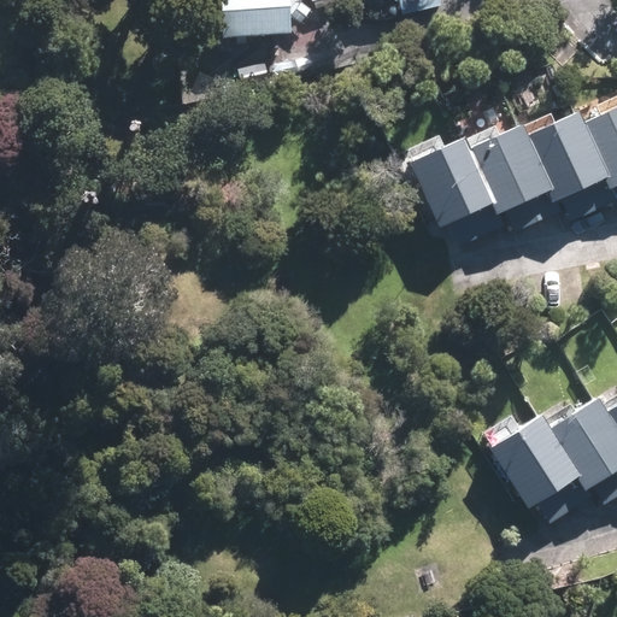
[(294,0),(245,0),(245,33),(294,34),(294,0)]
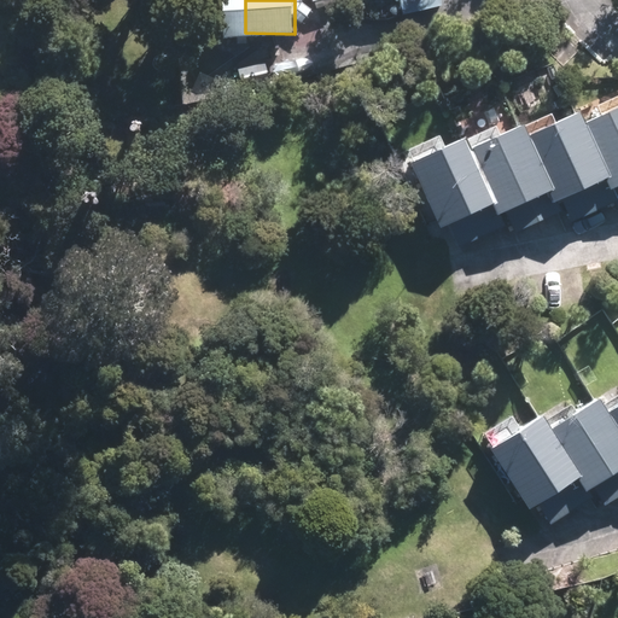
[(444,0),(406,0),(409,13),(445,4),(444,0)]
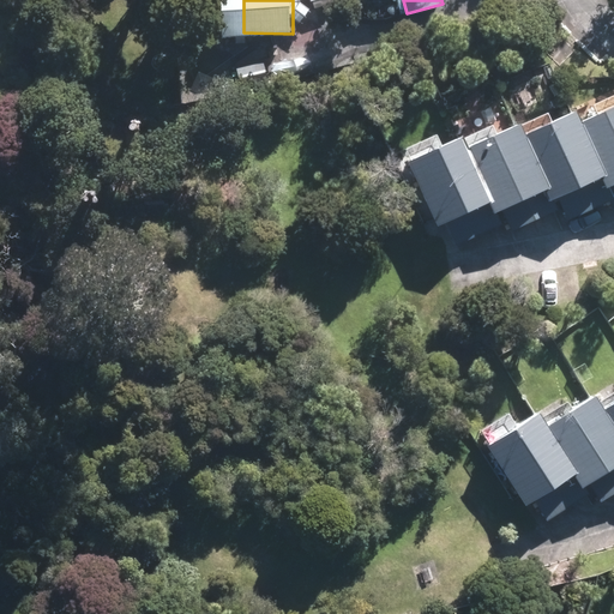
[(613,103),(584,115),(613,184),(613,103)]
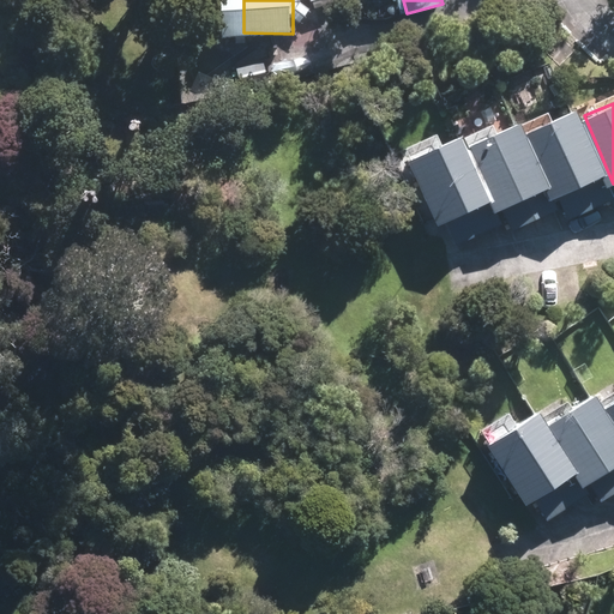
[(579,110),(531,130),(559,198),(565,196),(573,216),(613,199),(605,180),(607,179),(579,110)]
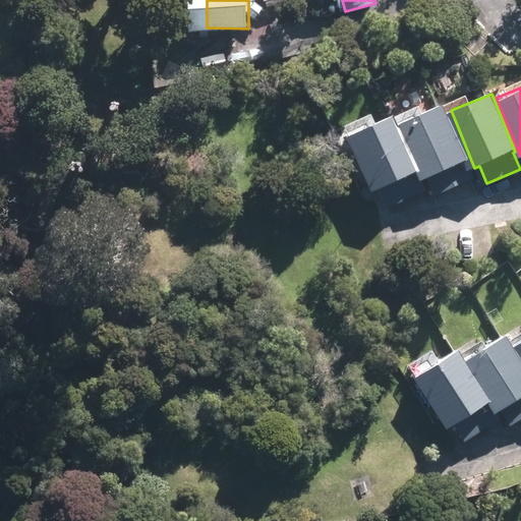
[(445,104),(404,121),(428,179),(433,177),(441,193),(473,180),(466,163),(469,162),(445,104)]
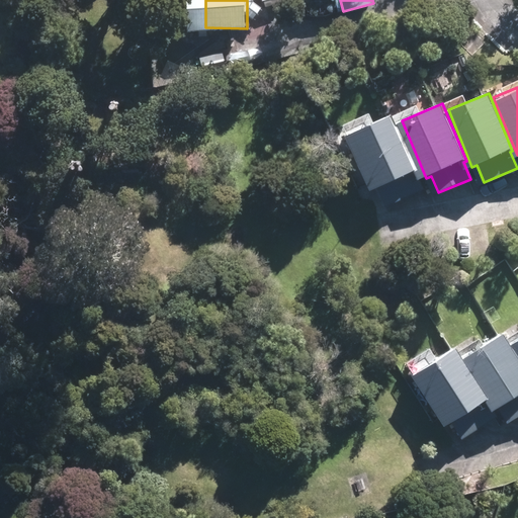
[(394,115),(353,132),(376,189),(381,187),(389,204),(422,191),(415,174),(417,173),(394,115)]
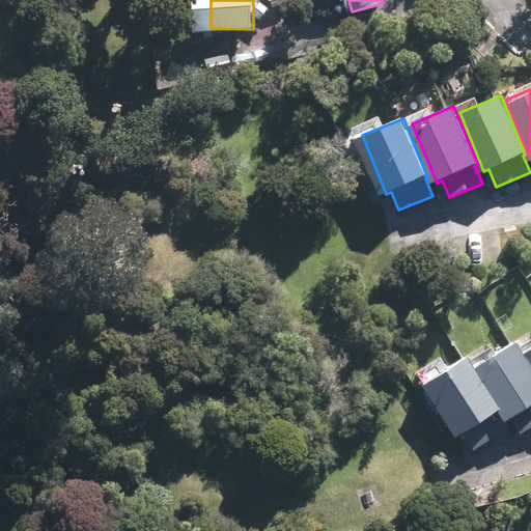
[(530,361),(515,338),(478,363),(513,417),(518,414),(526,427),(530,423),(530,361)]
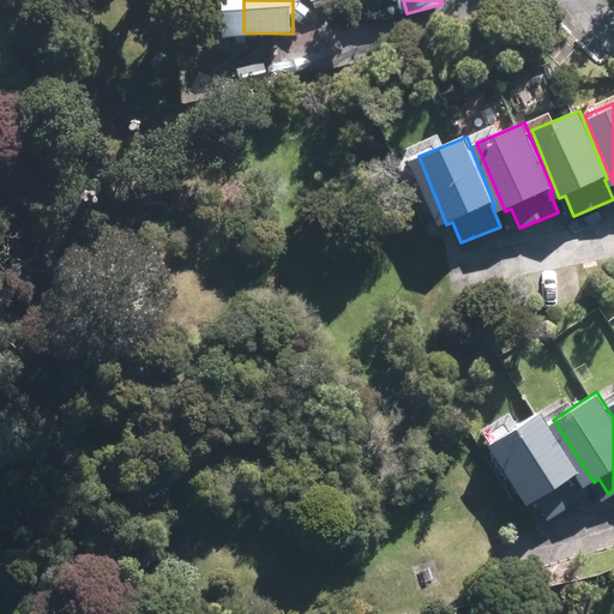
[(537,411),(494,440),(535,501),(540,499),(552,516),(588,492),(576,475),(578,473),(537,411)]
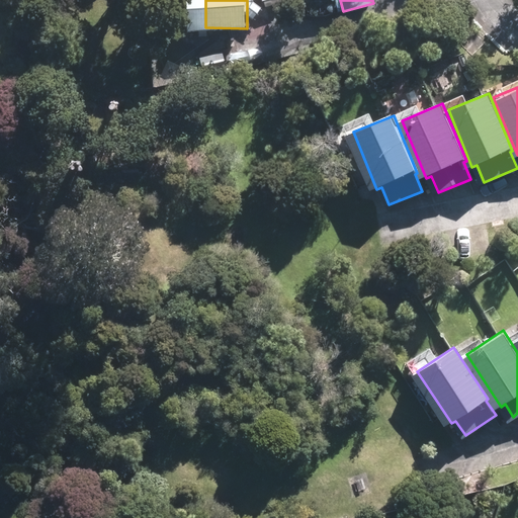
All buildings are outlined.
